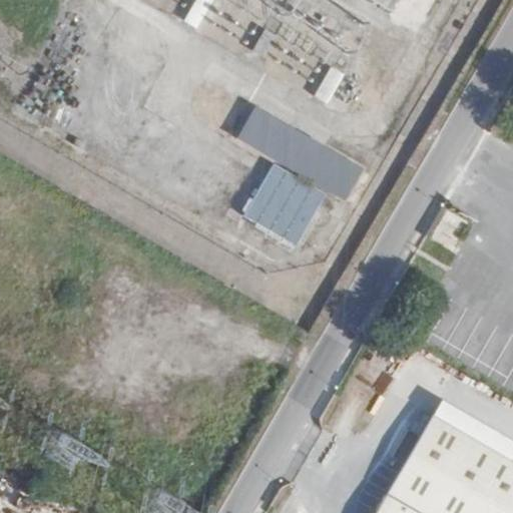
[(199,23),(213,0),(212,0),(195,0),(187,15),(199,23)]
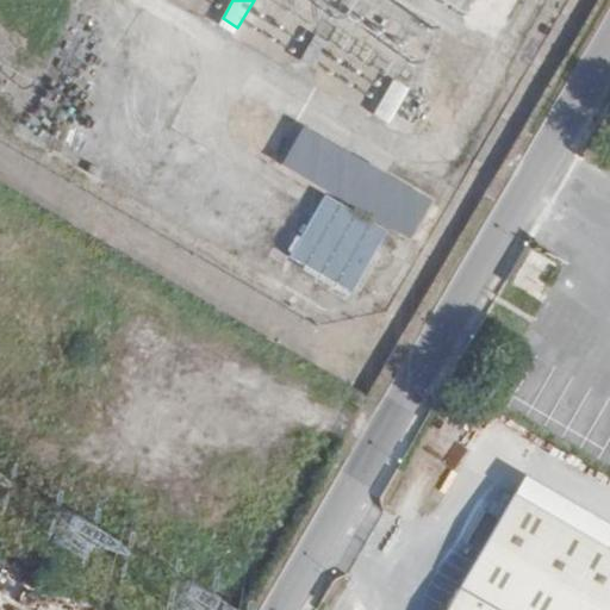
[(330,43),(313,33),(299,58),(316,68),(330,43)]
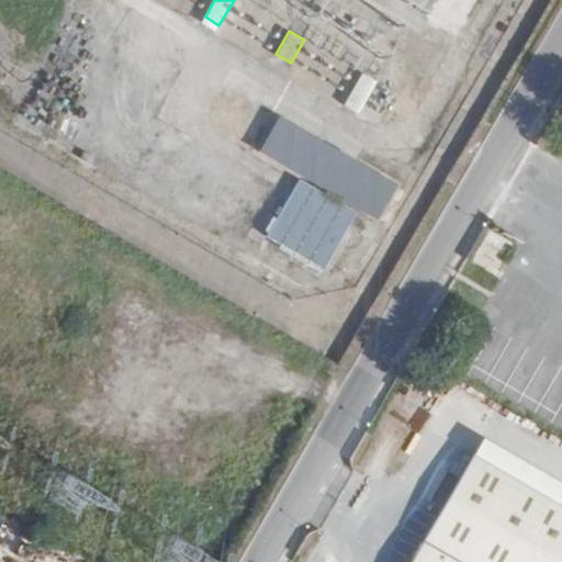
[(379,80),(362,70),(344,104),(359,113),(379,80)]
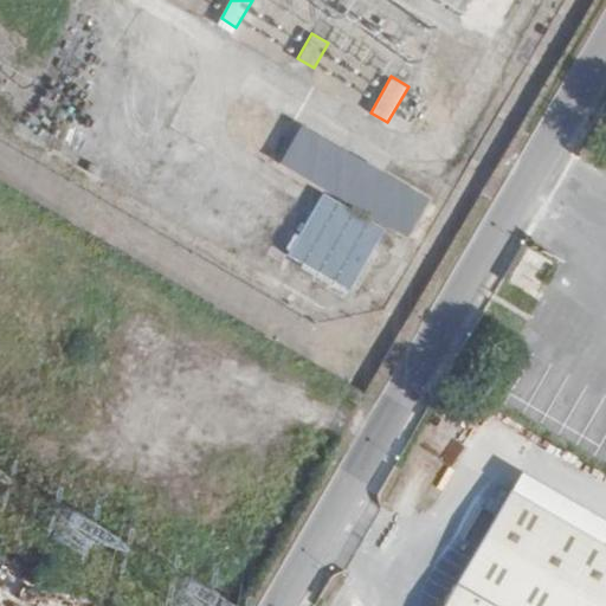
[(302,122),(278,165),(324,192),(386,226),(406,238),(430,195),(302,122)]
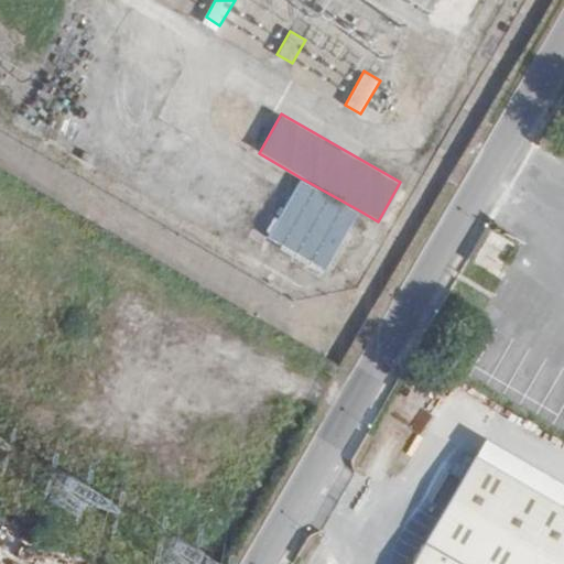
[(302,179),(269,237),(325,269),(359,210),(302,179)]
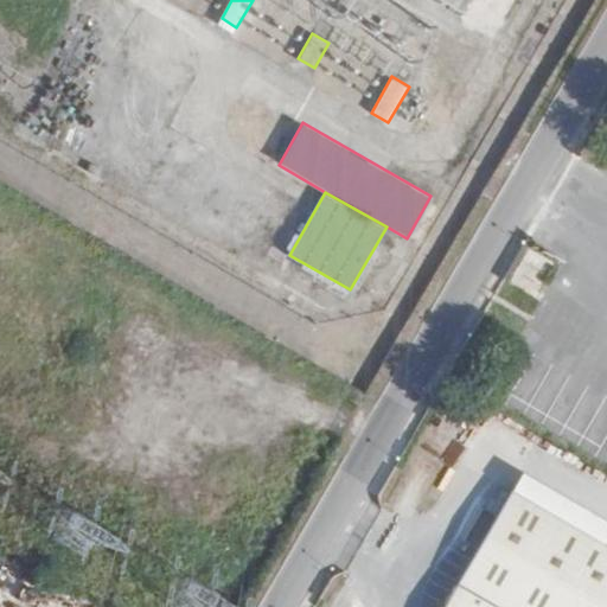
[(606,606),(606,537),(515,489),(449,606),(606,606)]
